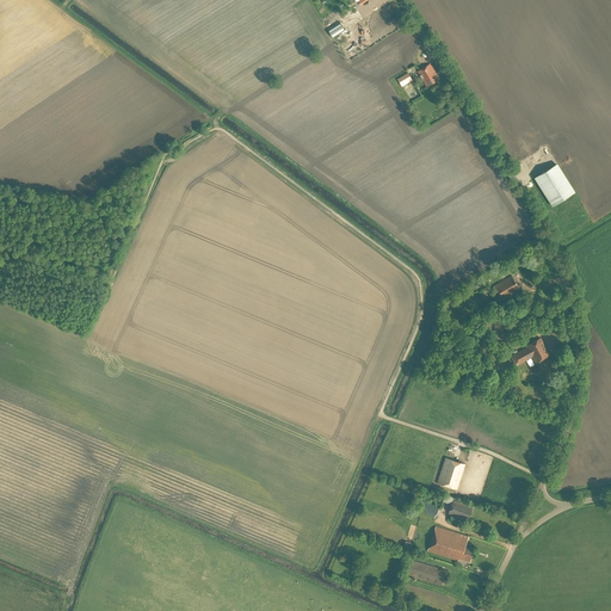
[(418,72),(426,87),(439,80),(430,65),(418,72)]
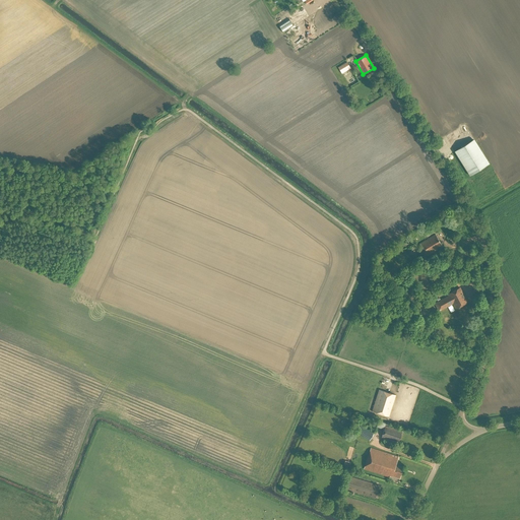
[(346,62),(338,68),(341,73),(349,67),(346,62)]
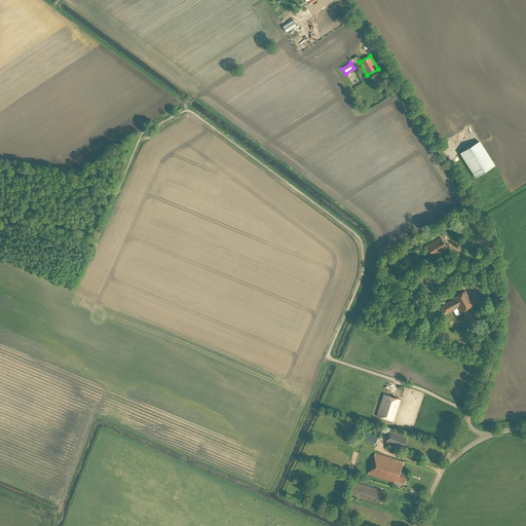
[(494,166),(479,142),(460,153),(476,178),(494,166)]
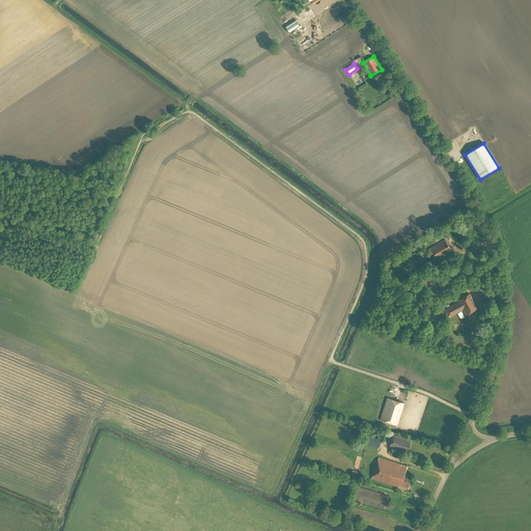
[(436,261),(451,252),(445,240),(429,249),(436,261)]
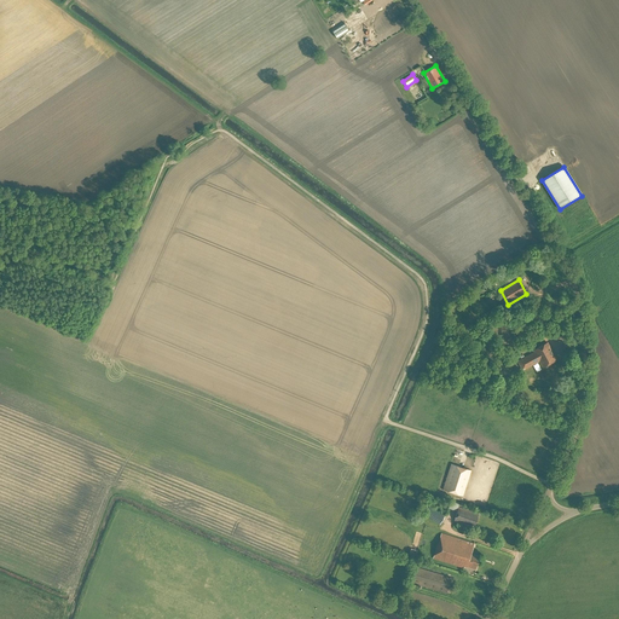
[(556,330),(551,333),(555,340),(561,336),(559,330),(557,331),(556,330)]
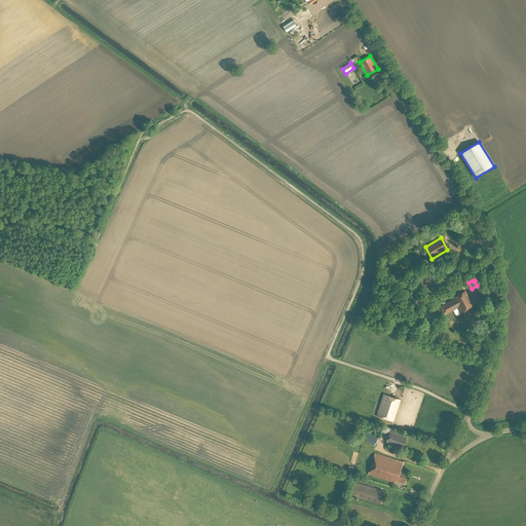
[(461,312),(473,305),(465,291),(453,298),(454,299),(440,307),(444,314),(458,306),(461,312)]
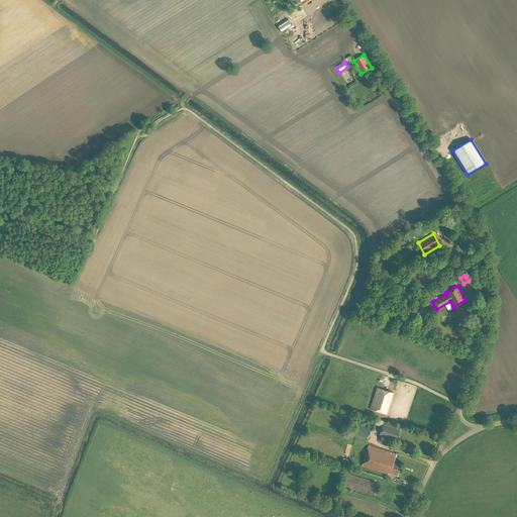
[(377,388),(370,409),(387,415),(394,393),(377,388)]
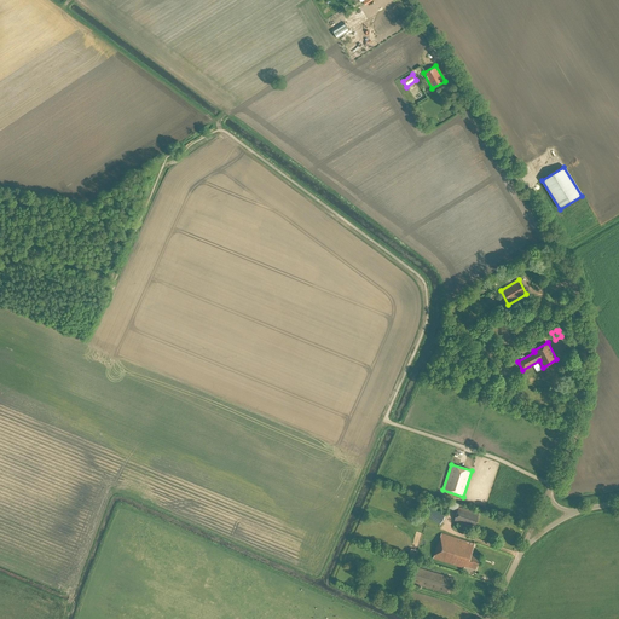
[(440,525),(446,514),(428,504),(422,515),(440,525)]
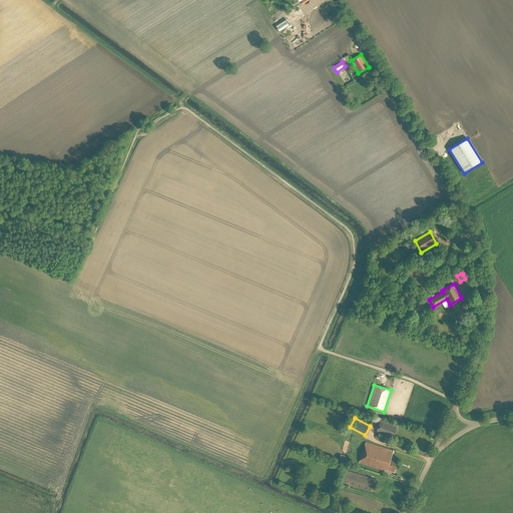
[(396,428),(397,426),(380,420),(376,432),(388,436),(388,435),(392,436),(392,435),(394,435),(396,428)]
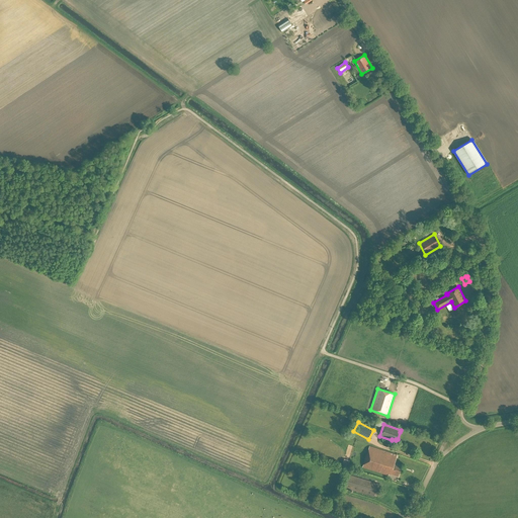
[(394,464),(397,455),(369,446),(362,467),(389,476),(389,473),(399,477),(402,466),(394,464)]
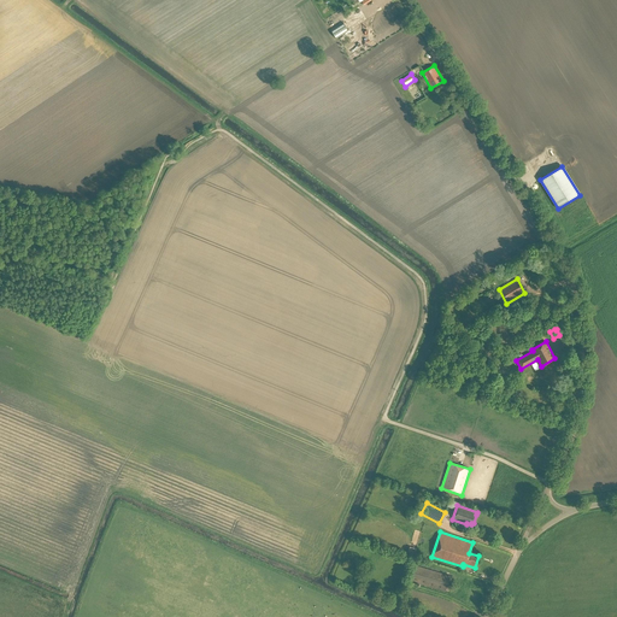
[(445,592),(450,576),(416,566),(411,581),(445,592)]
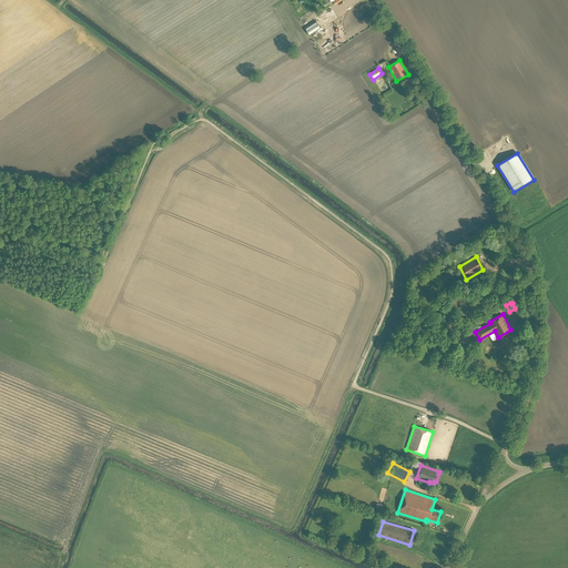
[(416,555),(406,550),(401,561),(404,564),(403,566),(406,567),(408,567),(411,565),(415,567),(419,558),(415,556),(416,555)]
